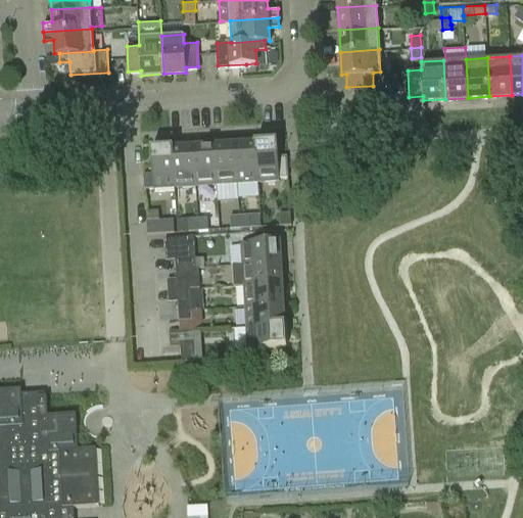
[(288,176),(287,154),(278,154),(277,139),(255,140),(257,179),(280,178),(280,176),(288,176)]
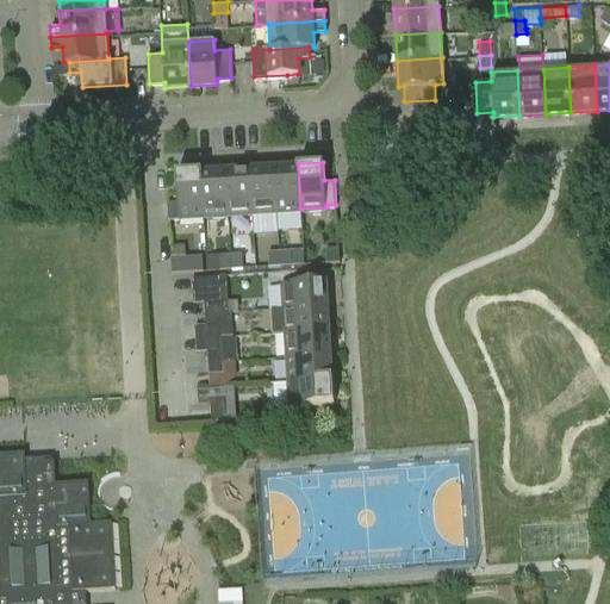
[(300,209),(298,163),(274,166),(277,211),(300,209)]
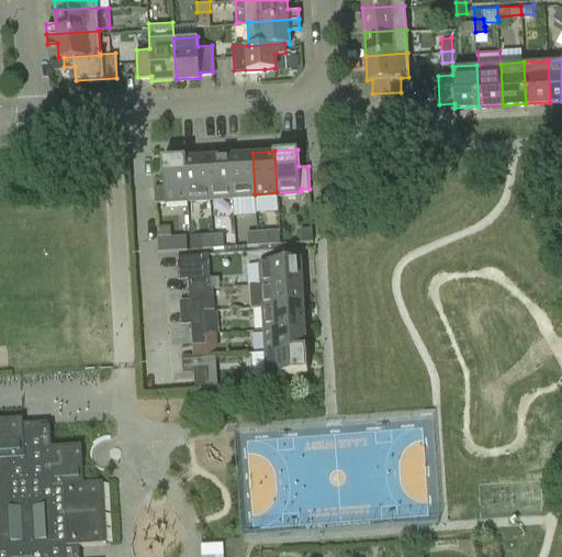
[(255,195),(253,153),(229,154),(233,196),(255,195)]
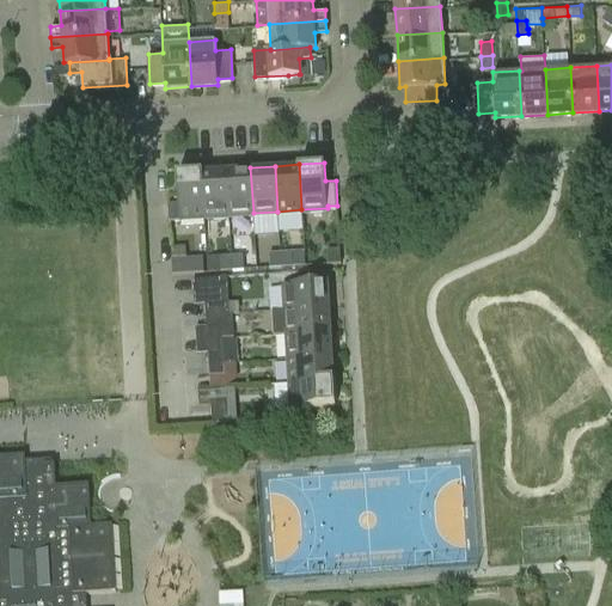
[(226,169),(228,214),(254,213),(250,167),(226,169)]
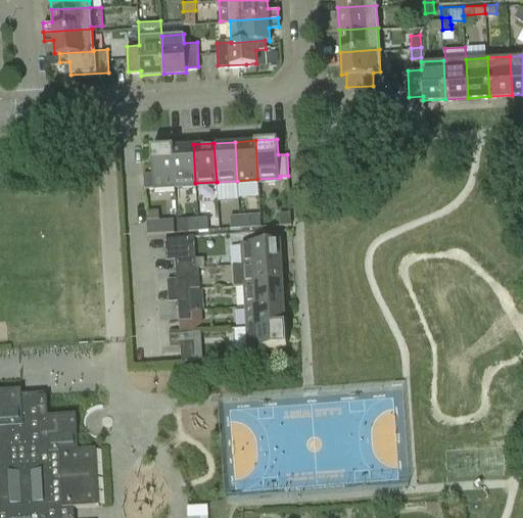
[(172,145),(175,184),(195,183),(193,144),(172,145)]
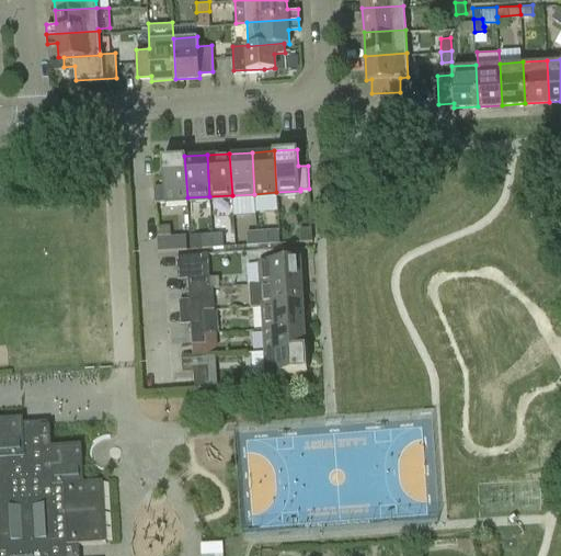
[(153,200),(164,200),(187,197),(184,156),(162,158),(163,184),(153,184),(153,200)]
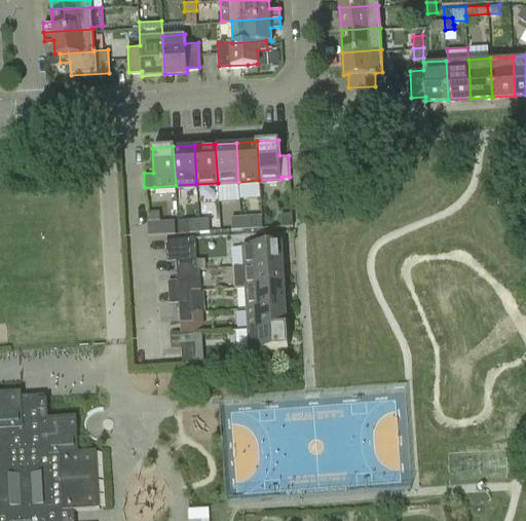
[(293,224),(292,211),(282,212),(282,224),(293,224)]
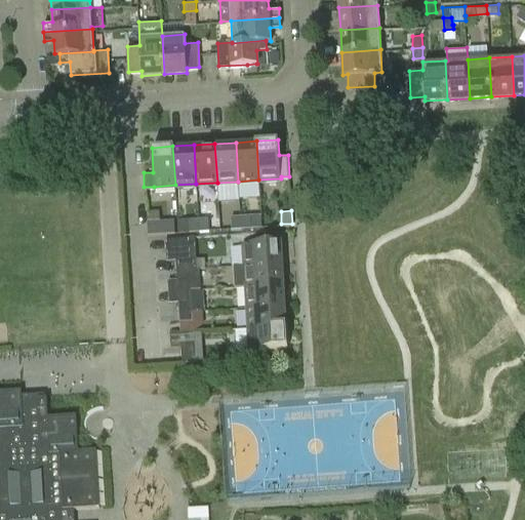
[(241,227),(251,226),(250,213),(240,214),(241,227)]
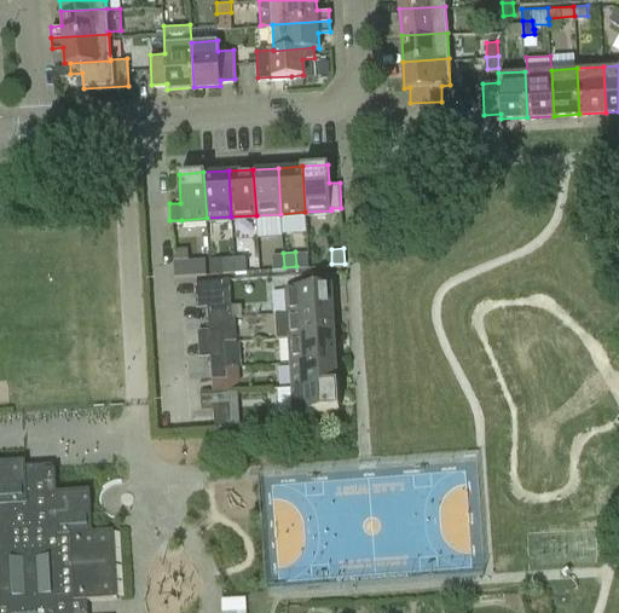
[(273,269),(284,267),(283,253),(272,253),(273,269)]
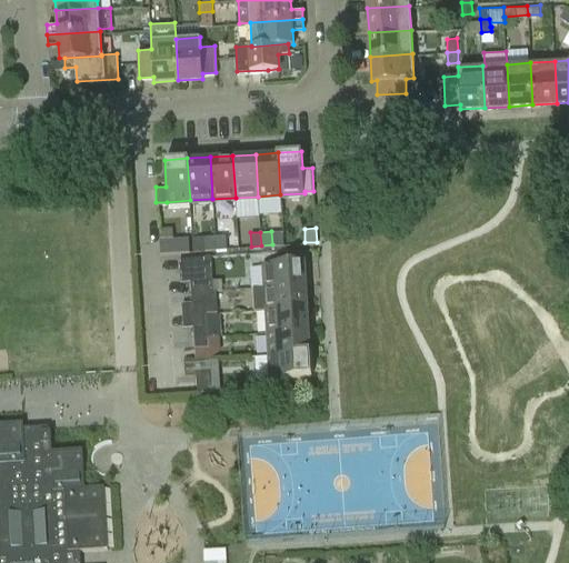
[(216,248),(227,248),(226,233),(215,234),(216,248)]
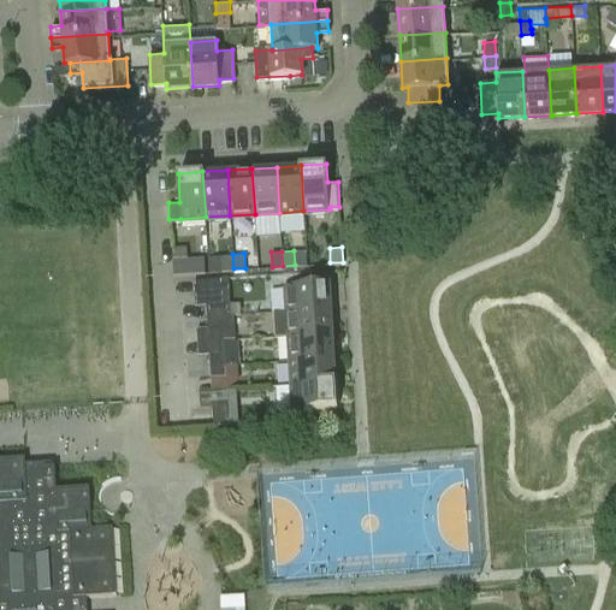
[(223,270),(234,268),(232,254),(221,255),(223,270)]
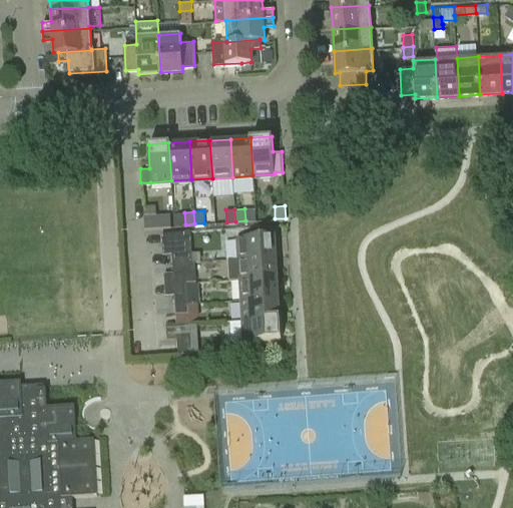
[(143,214),(144,227),(170,225),(170,212),(143,214)]
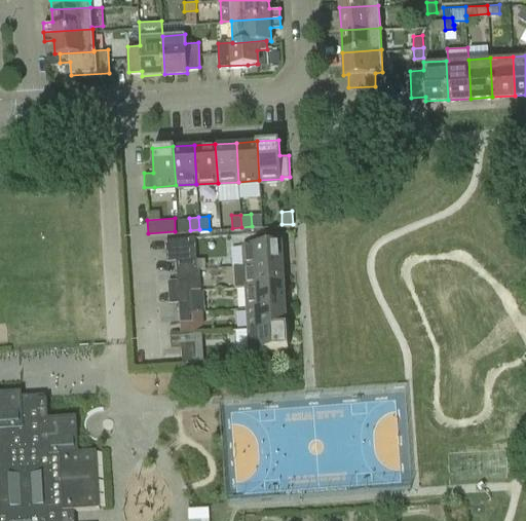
[(164,237),(165,246),(165,250),(191,248),(191,235),(164,237)]
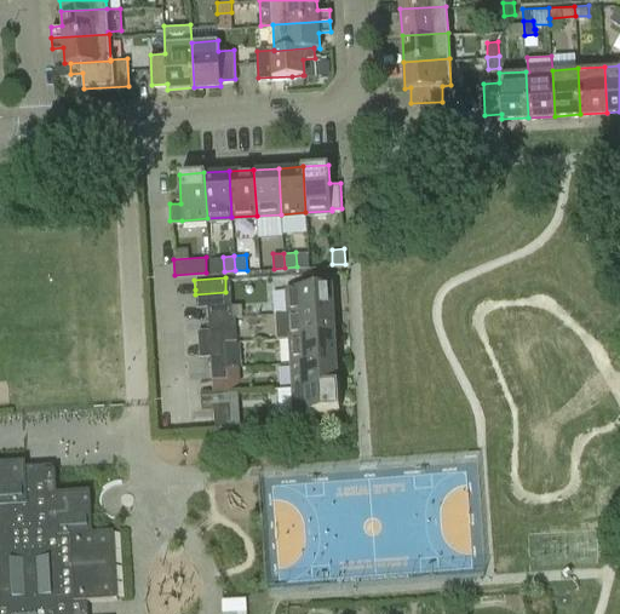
[(286,286),(287,311),(333,308),(332,282),(286,286)]
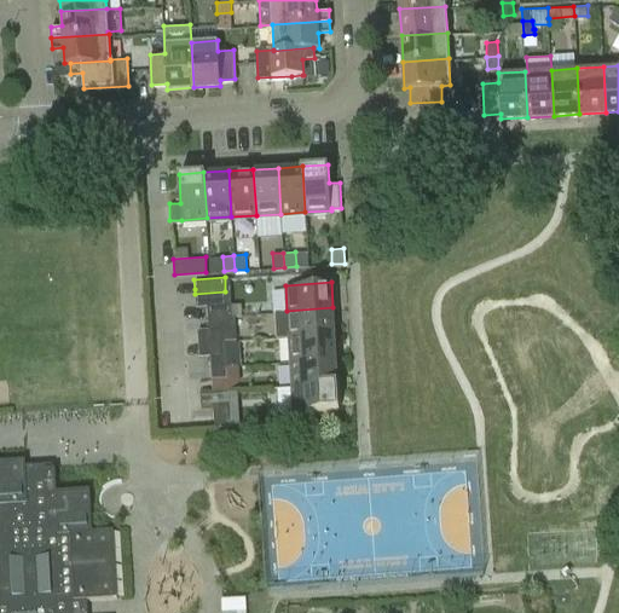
[(242,302),(207,304),(208,316),(223,314),(243,313),(242,302)]
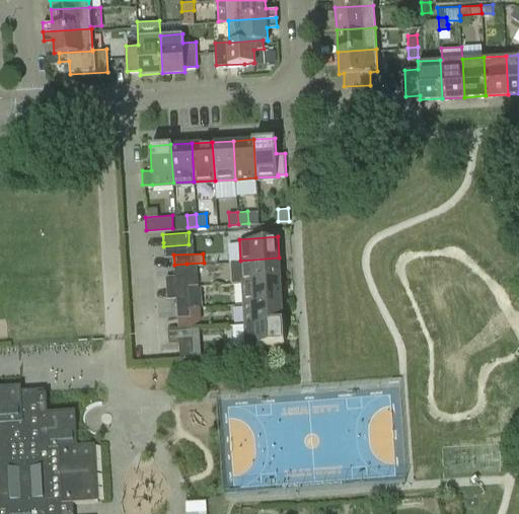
[(279,258),(240,261),(231,261),(232,282),(242,281),(281,279),(279,258)]
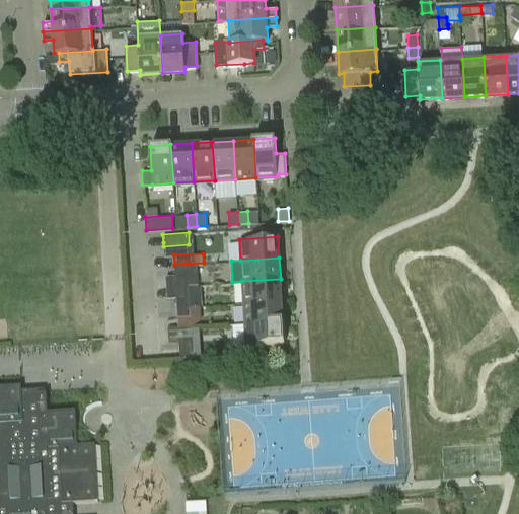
[(188,274),(187,264),(174,265),(175,275),(188,274)]
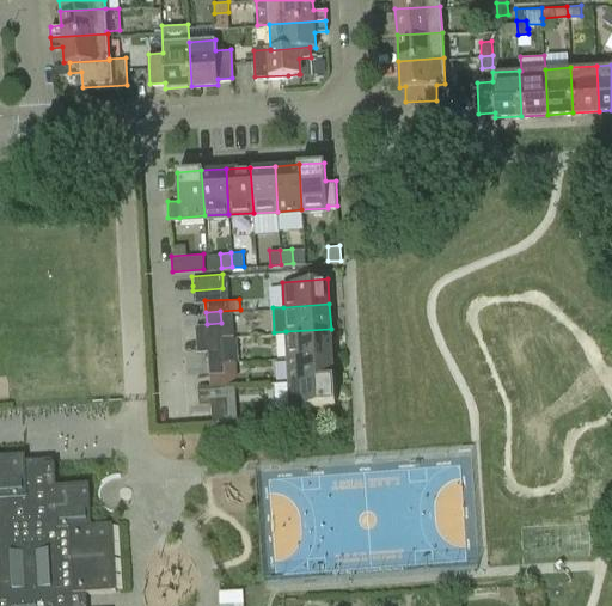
[(331,329),(286,331),(287,355),(332,353),(331,329)]
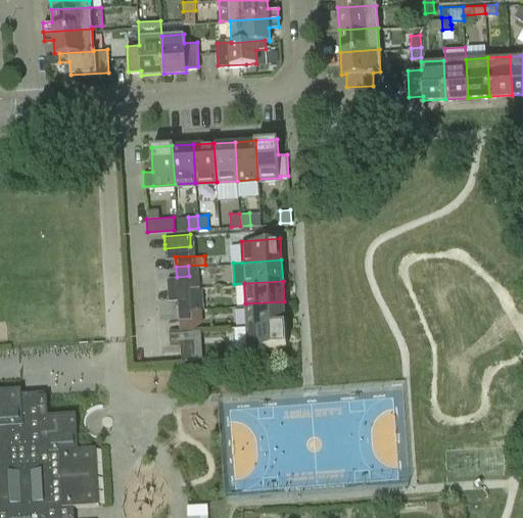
[(178,308),(191,308),(190,297),(178,298),(178,308)]
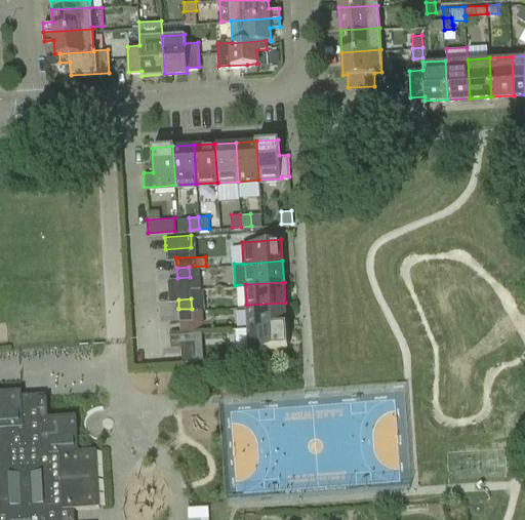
[(285,303),(246,305),(247,326),(286,323),(285,303)]
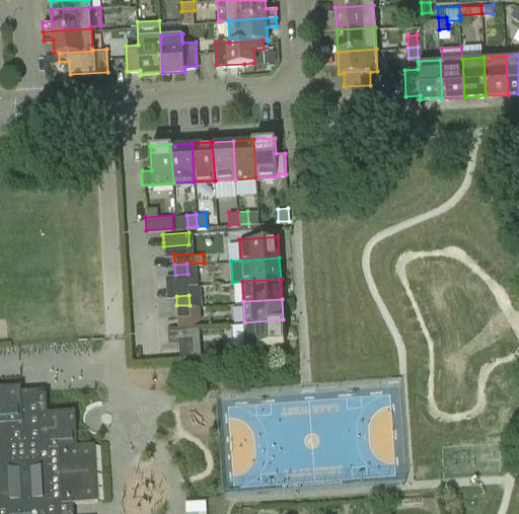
[(190,315),(190,305),(176,305),(177,315),(190,315)]
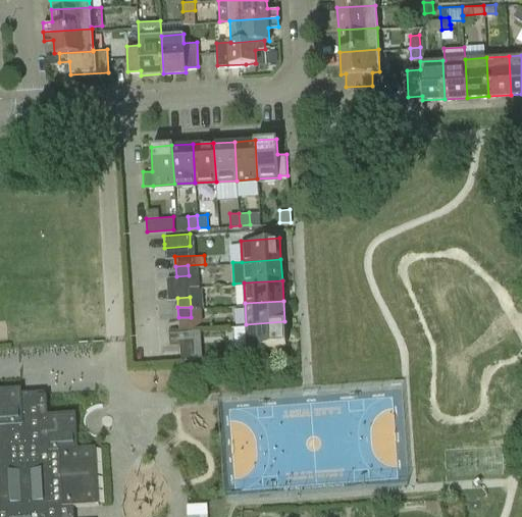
[(246,324),(233,325),(235,346),(233,346),(235,355),(248,354),(247,346),(285,344),(284,321),(246,324)]
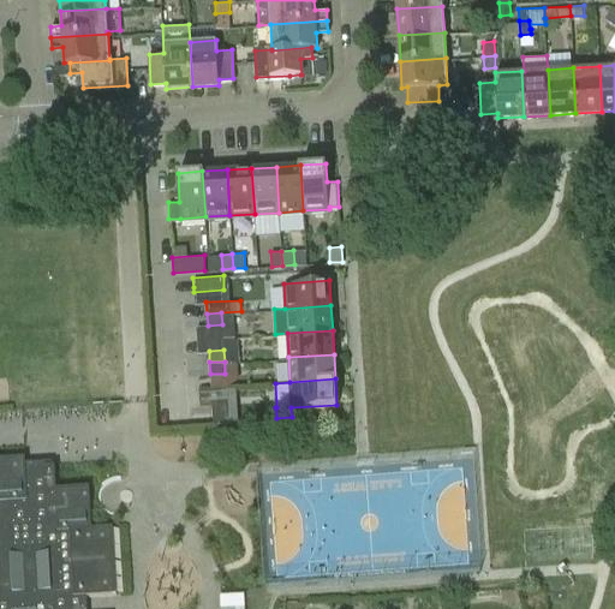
[(227,399),(212,400),(213,422),(228,421),(227,399)]
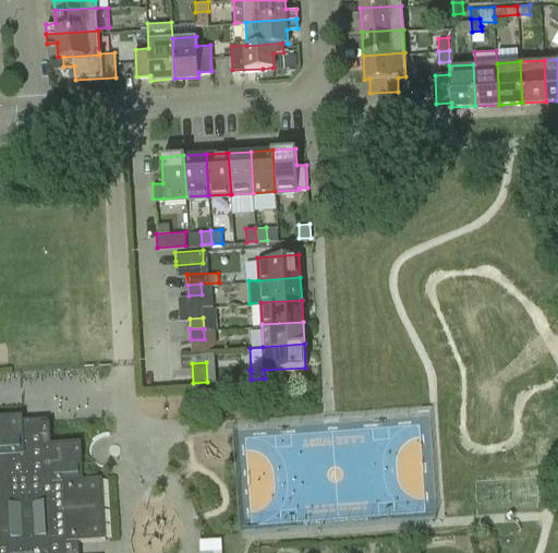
[(106,537),(101,476),(84,477),(82,440),(52,441),(51,421),(47,421),(47,417),(23,418),(23,412),(0,413),(0,552),(77,552),(76,538),(106,537)]
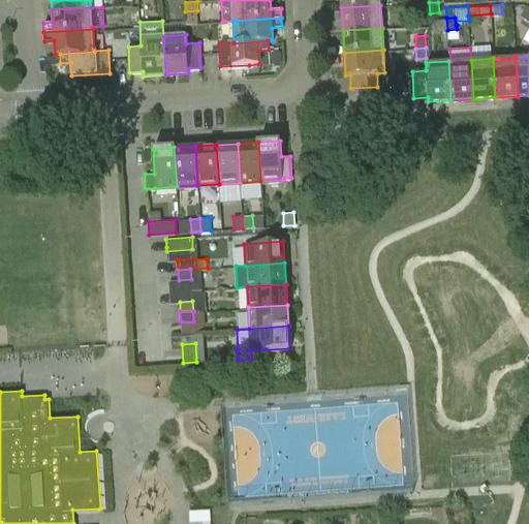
[(210,523),(209,507),(189,509),(189,523),(210,523)]
